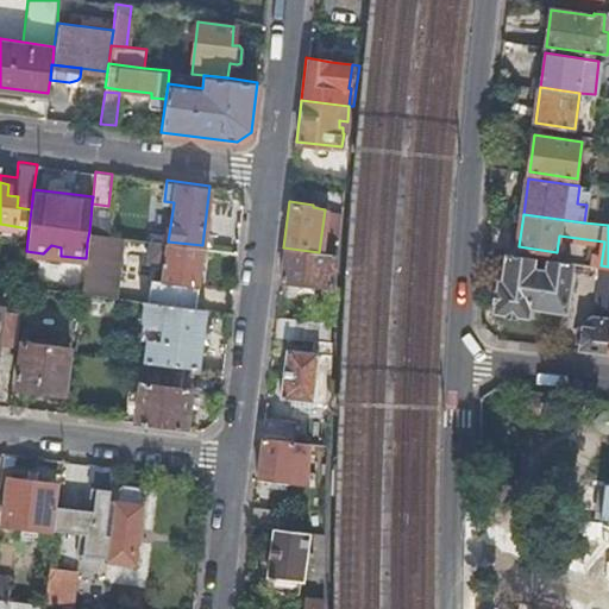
[(90,219),(89,231),(113,234),(114,223),(90,219)]
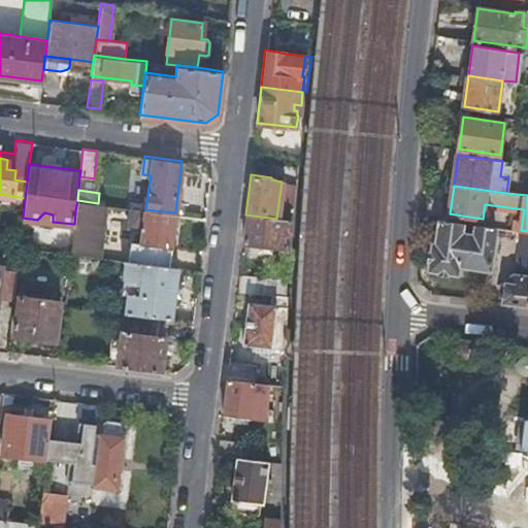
[(74,224),(71,253),(93,255),(99,203),(98,203),(77,200),(75,210),(75,213),(74,224)]
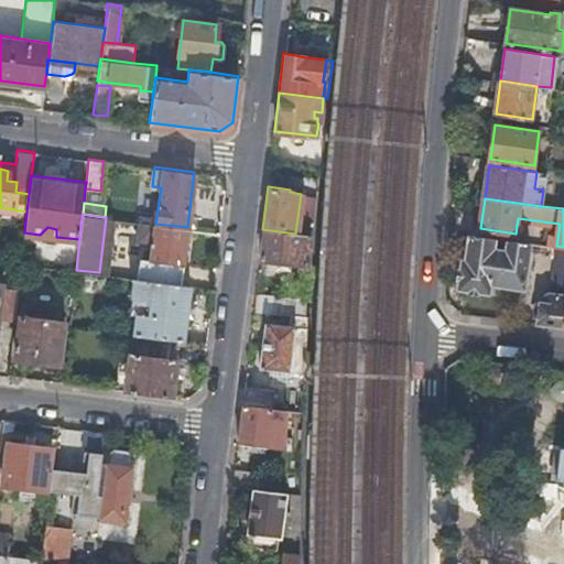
[(106,217),(99,272),(106,273),(112,217),(106,217)]
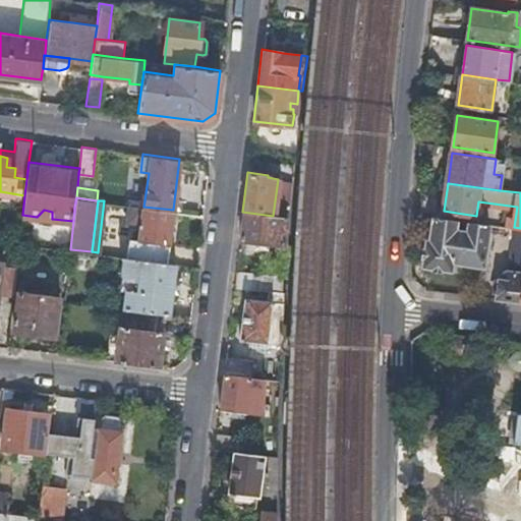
[(167,262),(174,210),(173,210),(143,207),(128,205),(125,228),(134,229),(133,237),(128,237),(126,256),(167,262)]
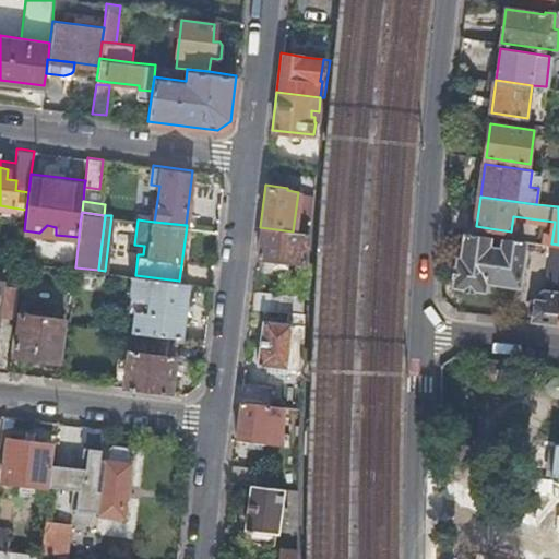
[(39,233),(56,235),(56,227),(47,225),(39,233)]
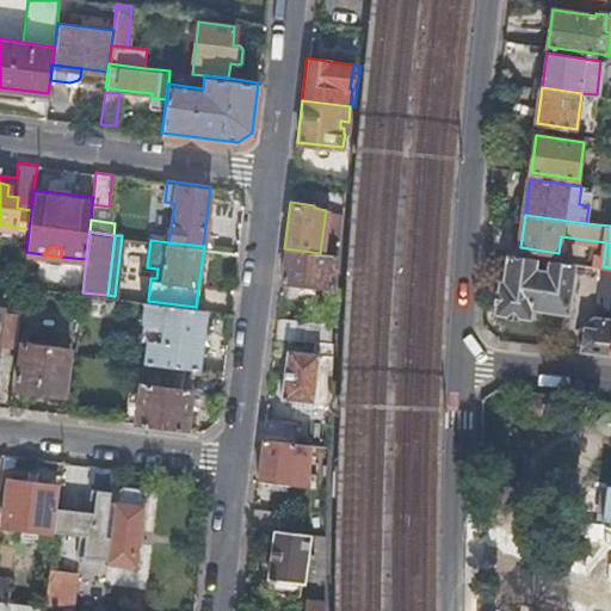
[(332,288),(335,254),(320,253),(284,248),(281,281),(332,288)]
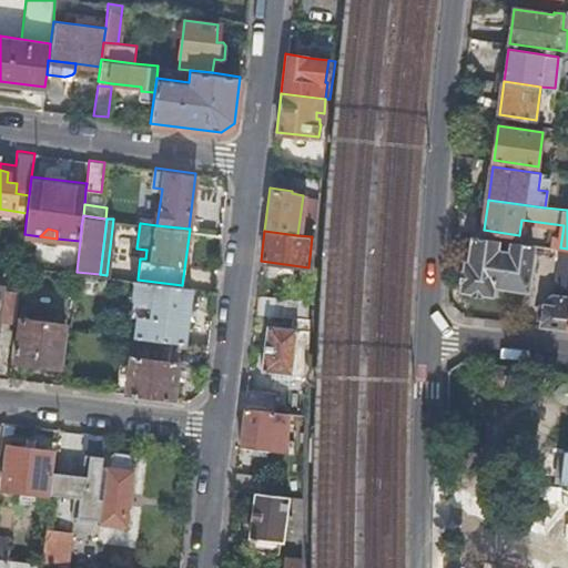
[(528,292),(535,244),(513,241),(510,253),(497,251),(499,240),(490,239),(475,235),(469,265),(466,265),(463,291),(492,295),(494,286),(495,286),(528,292)]
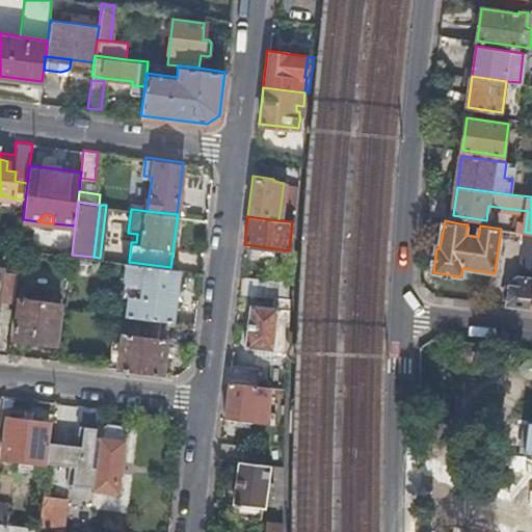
[(507,304),(530,308),(531,295),(531,233),(525,232),(510,230),(505,262),(522,264),(521,276),(519,276),(513,281),(512,287),(510,287),(509,292),(505,292),(504,299),(508,300),(507,304)]
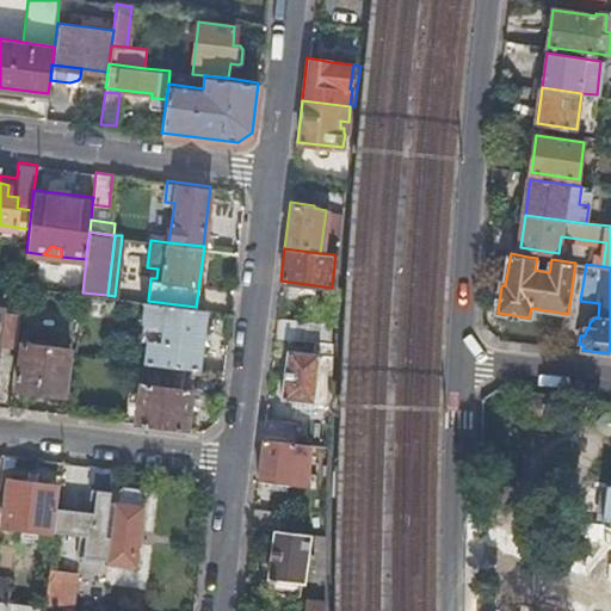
[(147,339),(144,360),(149,362),(184,365),(198,368),(205,308),(196,307),(148,301),(144,300),(141,321),(147,328),(156,329),(155,340),(147,339)]
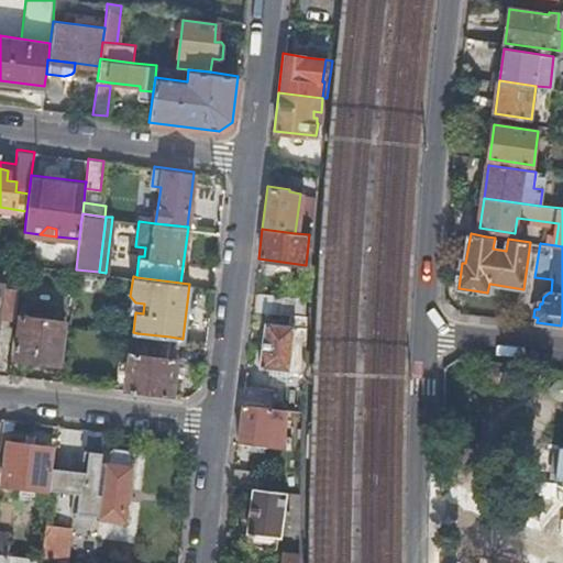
[(0,311),(15,313),(19,289),(1,287),(1,283),(0,282),(0,311)]
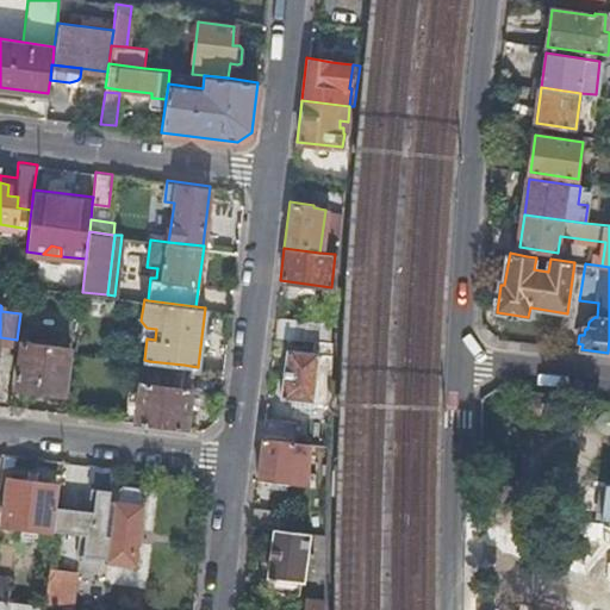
[(331,342),(331,324),(305,321),(304,338),(311,340),(331,342)]
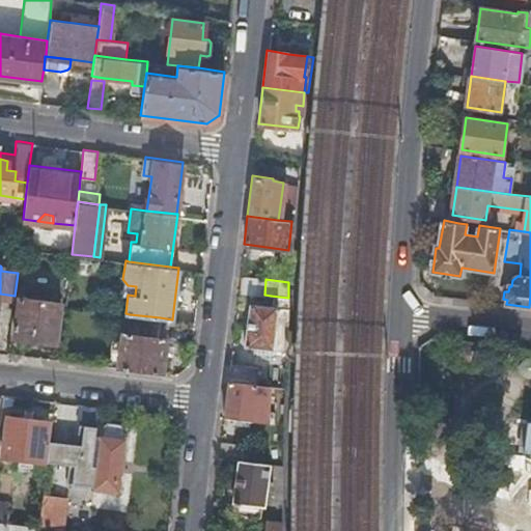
[(61,301),(19,296),(14,336),(56,342),(61,301)]
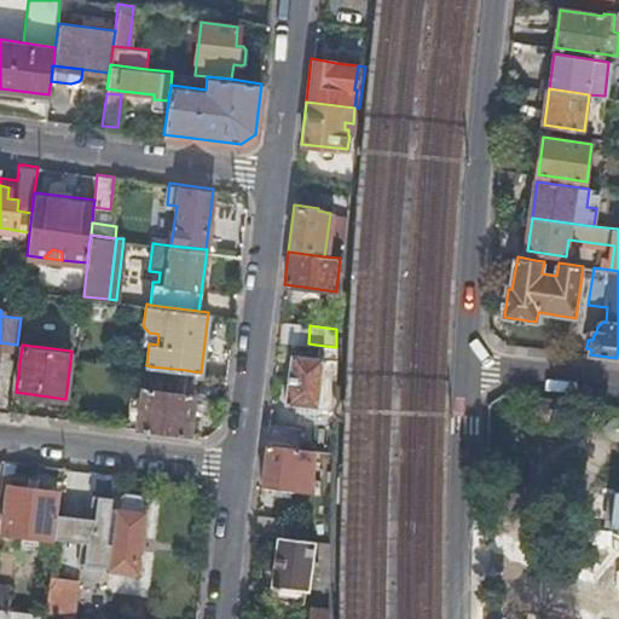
[(334,408),(336,347),(316,345),(313,358),(289,354),(283,401),(334,408)]
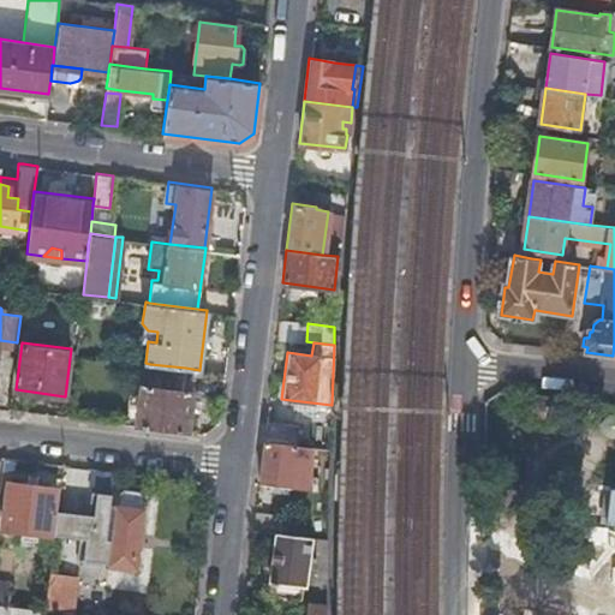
[(142,384),(137,423),(187,430),(192,392),(183,390),(185,368),(150,364),(148,386),(142,384)]
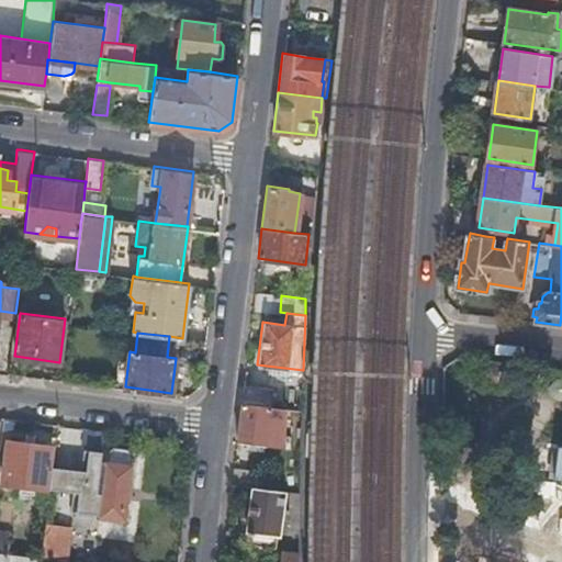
[(495,360),(485,359),(483,385),(496,386),(507,388),(510,362),(495,360)]
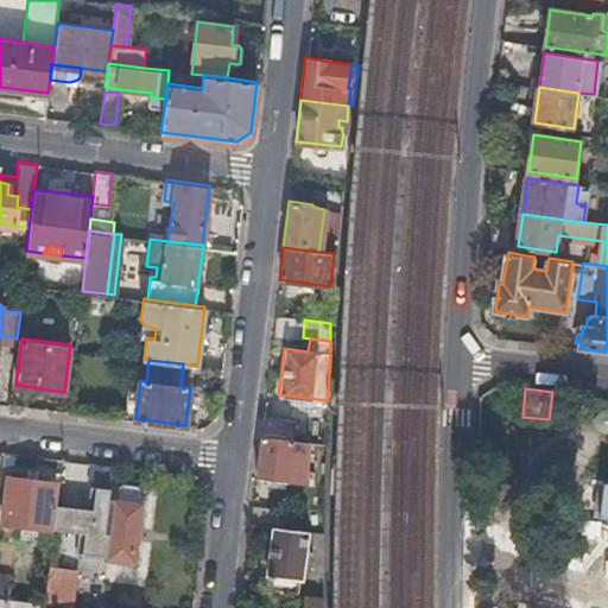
[(292,420),(263,417),(261,435),(290,438),(292,420)]
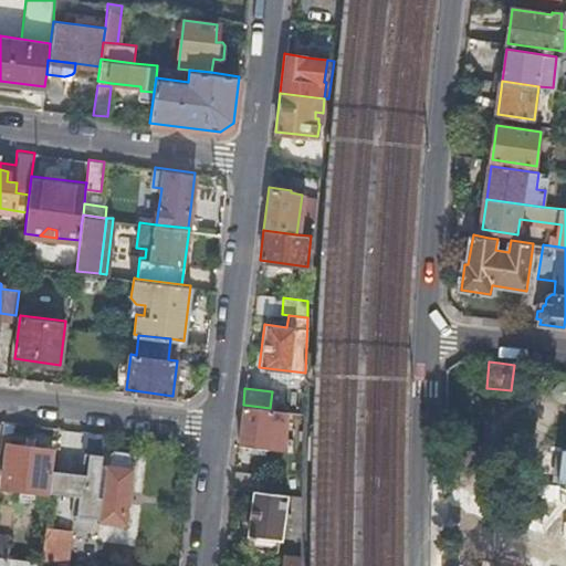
[(270,408),(243,405),(238,444),(268,448),(272,408),(270,408)]
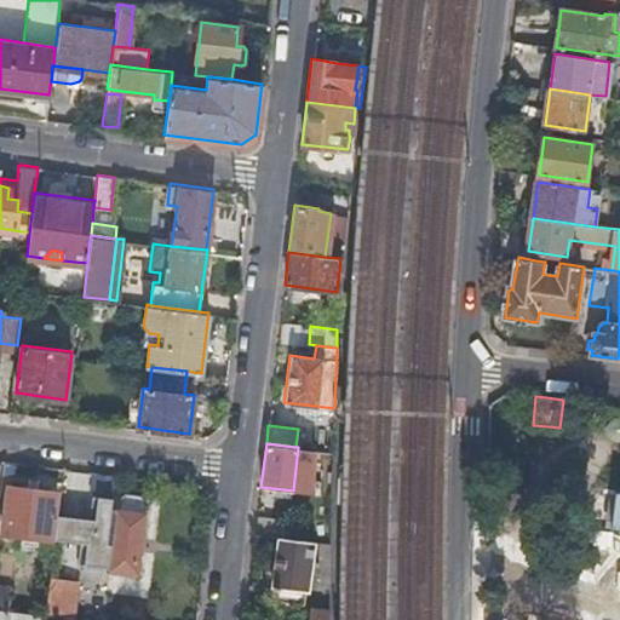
[(35,543),(36,538),(51,539),(56,491),(7,484),(3,533),(18,535),(17,540),(35,543)]
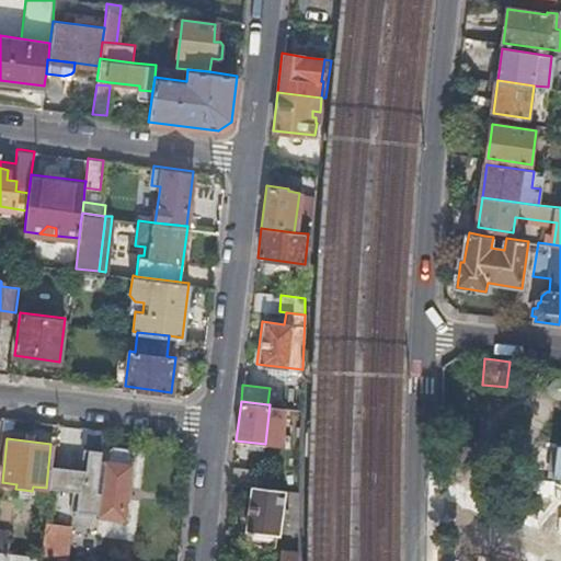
[(127,446),(112,444),(106,449),(103,477),(87,474),(83,512),(99,514),(100,515),(125,517),(127,495),(132,496),(133,484),(128,483),(132,453),(127,446)]
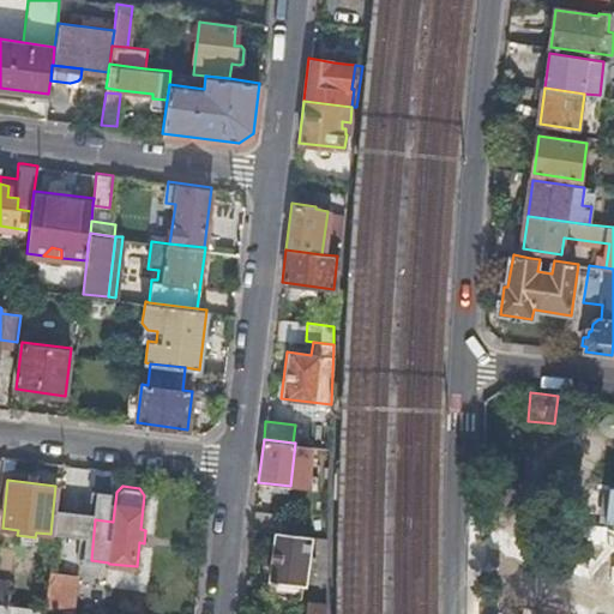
[(309,554),(312,536),(277,531),(269,530),(265,551),(272,552),(271,566),(269,579),(306,584),(308,564),(314,564),(315,555),(309,554)]
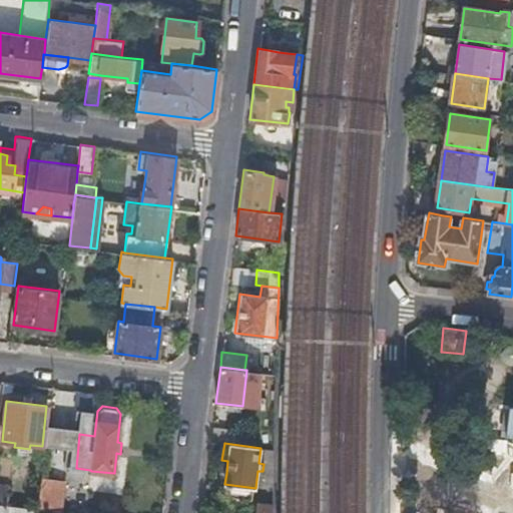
[(273,490),(273,450),(261,448),(259,463),(264,464),(263,471),(258,471),(255,488),(273,490)]
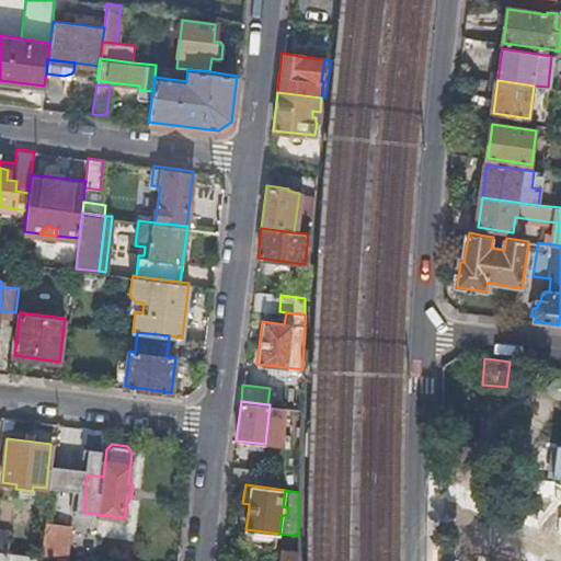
[(68,524),(45,521),(42,554),(65,557),(68,524)]
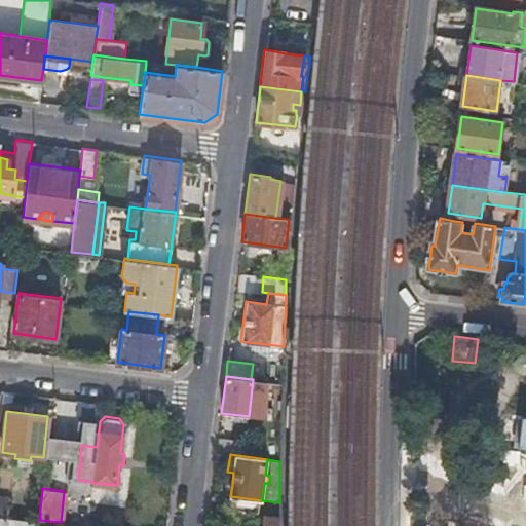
[(0,514),(9,516),(11,497),(0,495),(0,514)]
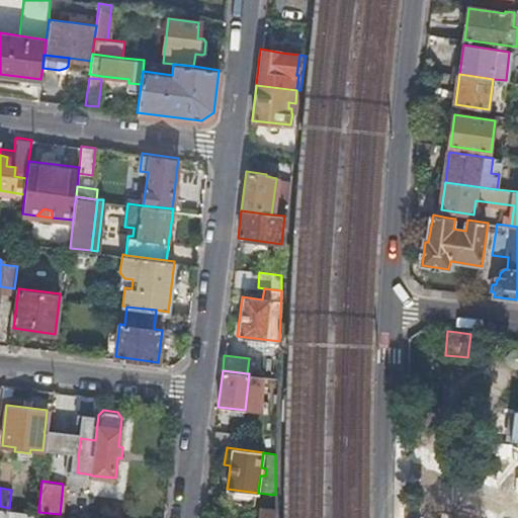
[(0,517),(33,517),(34,511),(9,508),(0,506),(0,517)]
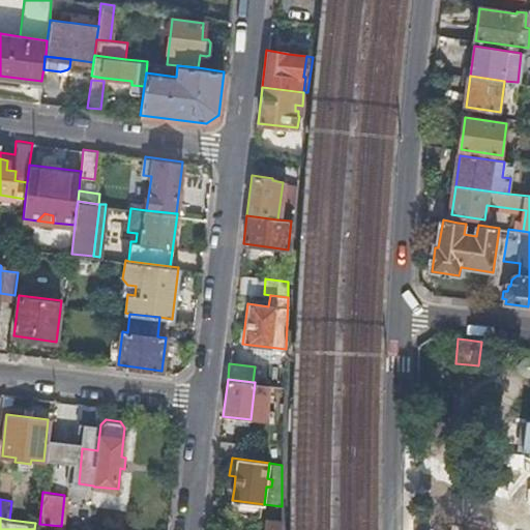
[(282,529),(282,521),(265,519),(263,529),(282,529)]
